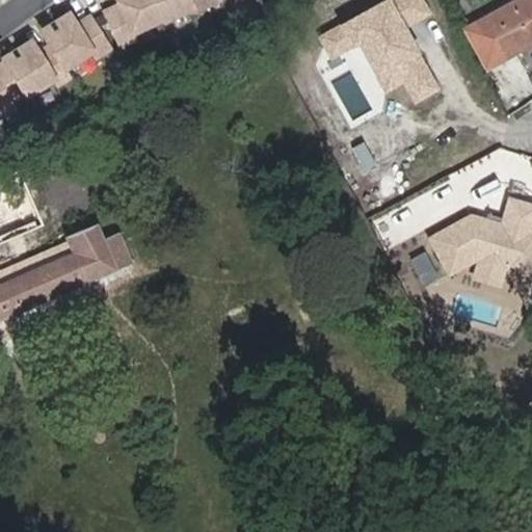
[(188,5),(189,9),(208,0),(116,0),(117,2),(104,9),(118,42),(134,34),(131,29),(158,17),(159,19),(188,5)]
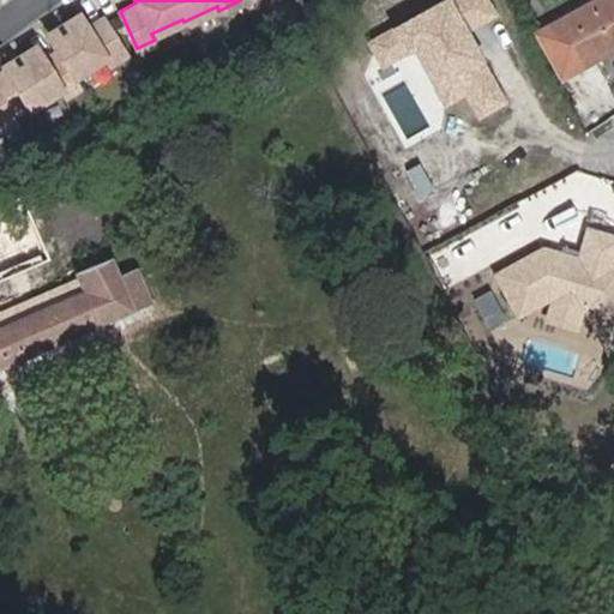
[(489,0),(443,0),(369,42),(384,67),(413,52),(444,107),(464,95),(479,120),(510,103),(470,35),(500,18),(489,0)]
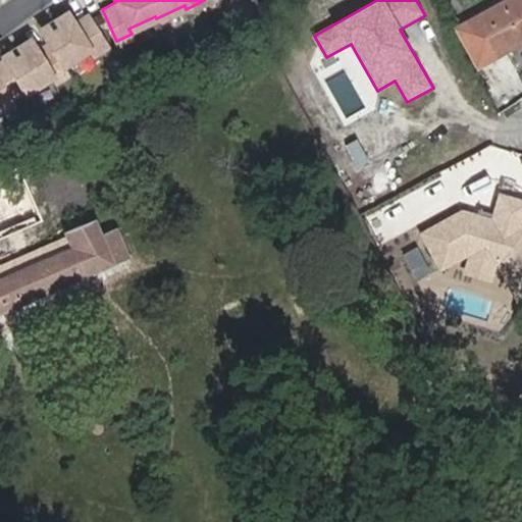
[(494,55),(521,40),(521,0),(512,0),(475,20),(494,55)]
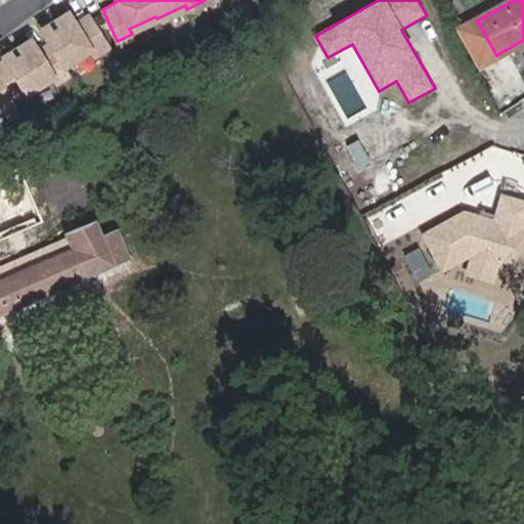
[(0,107),(15,98),(11,93),(23,86),(26,90),(50,74),(54,79),(68,71),(62,63),(88,47),(91,52),(104,43),(86,14),(74,23),(66,11),(53,19),(55,24),(43,32),(48,41),(37,49),(29,37),(16,46),(18,50),(6,58),(5,56),(0,59),(0,107)]
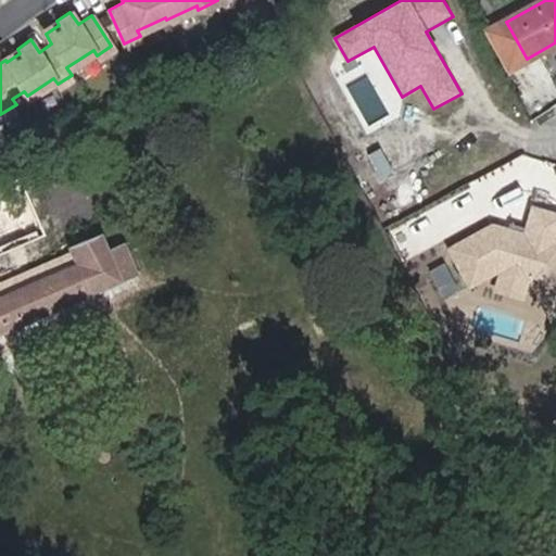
[(555,214),(529,206),(521,234),(491,224),(449,250),(471,289),(495,275),(492,293),(525,300),(530,274),(555,316),(555,214)]
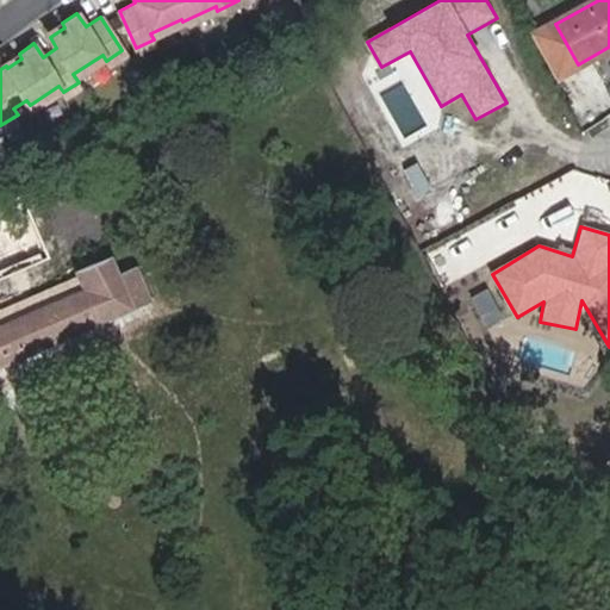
[(111,257),(74,273),(75,275),(80,290),(0,323),(0,367),(134,310),(131,306),(148,300),(135,268),(118,275),(111,257)]
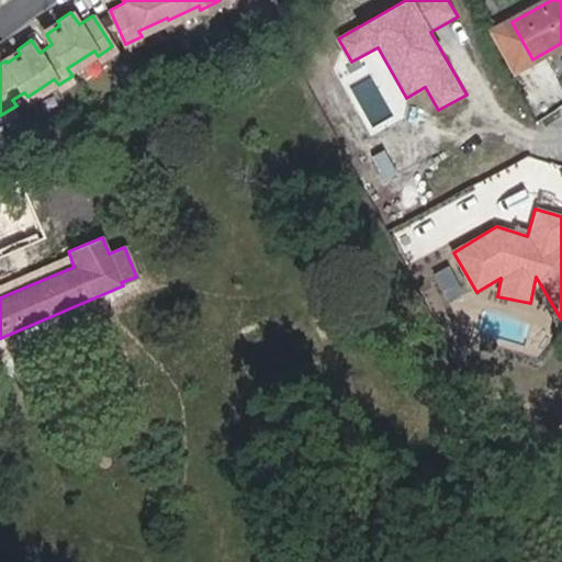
[(0,283),(0,298),(74,267),(69,254),(0,283)]
